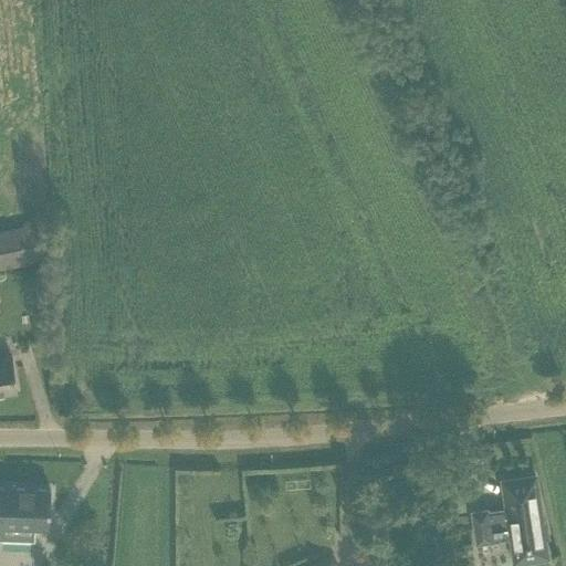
[(38,224),(0,231),(0,268),(44,259),(38,224)]
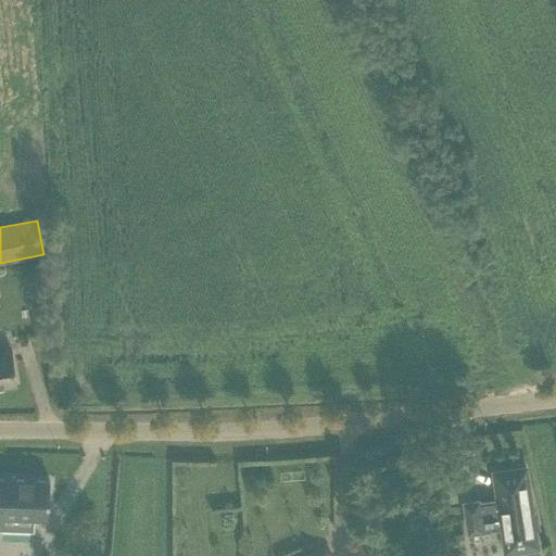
[(0,384),(15,382),(11,350),(0,351),(0,384)]
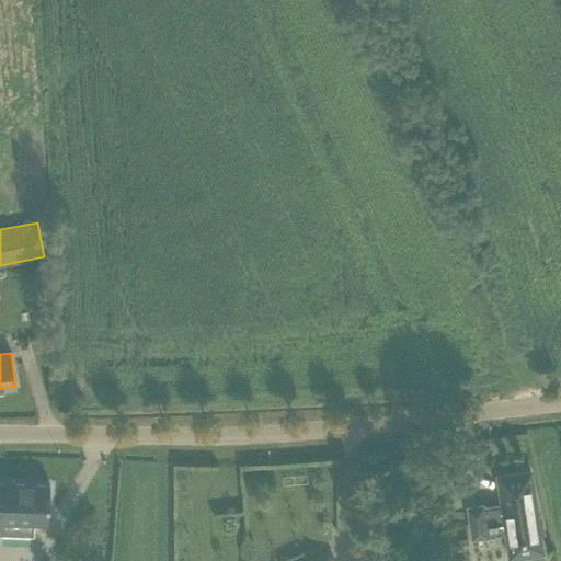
[(502,505),(482,508),(483,521),(503,517),(506,533),(510,557),(542,552),(539,534),(542,534),(540,516),(537,516),(530,471),(497,476),(502,504),(502,505)]
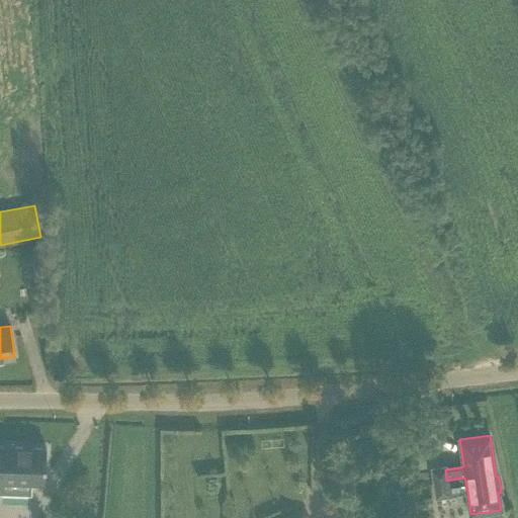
[(0,495),(31,496),(32,482),(45,483),(46,447),(0,445),(0,495)]
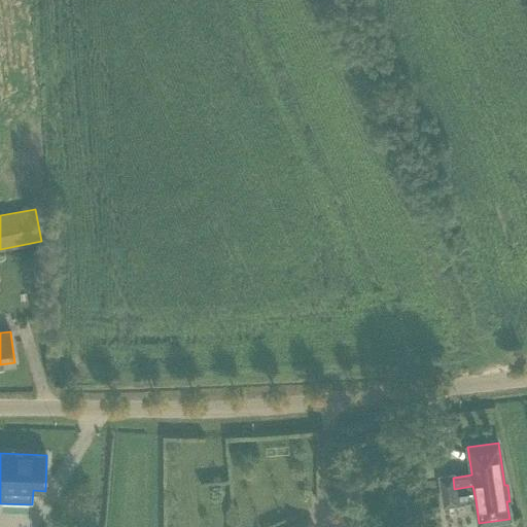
[(314,526),(311,518),(289,526),(314,526)]
